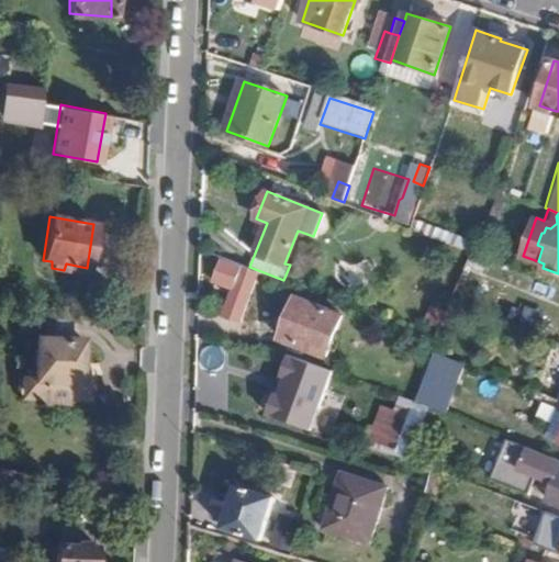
[(451,228),(446,243),(472,253),(478,255),(482,240),(451,228)]
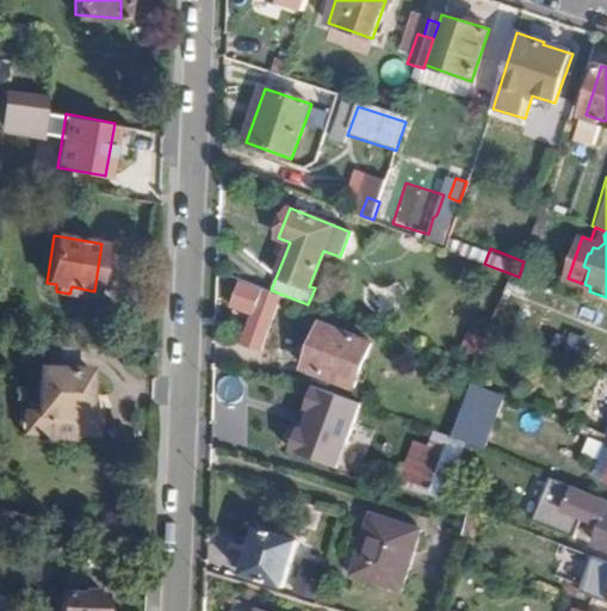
[(252,312),(242,343),(261,350),(280,296),(242,283),(234,306),(252,312)]
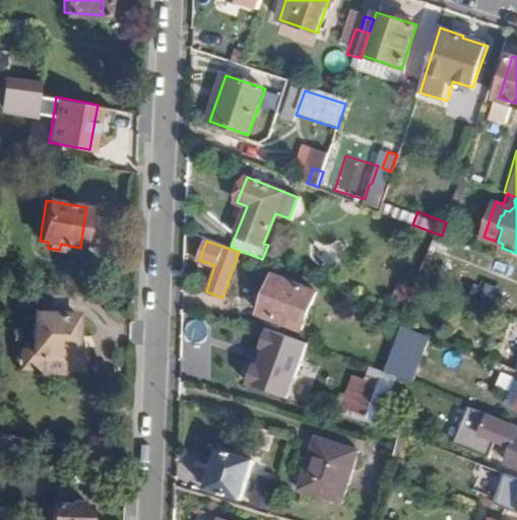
[(275,274),(261,313),(271,316),(304,328),(317,290),(275,274)]
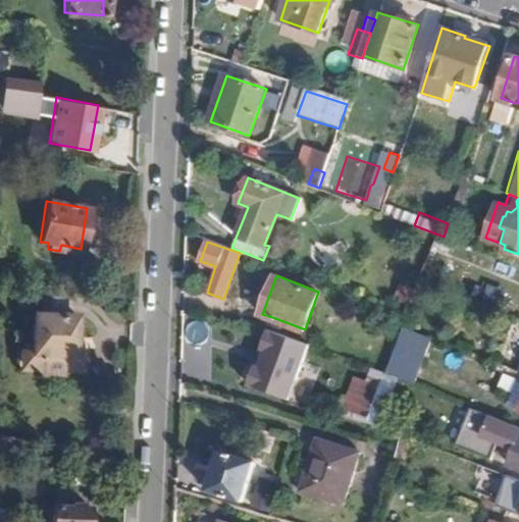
[(397,298),(411,304),(417,289),(402,283),(397,298)]
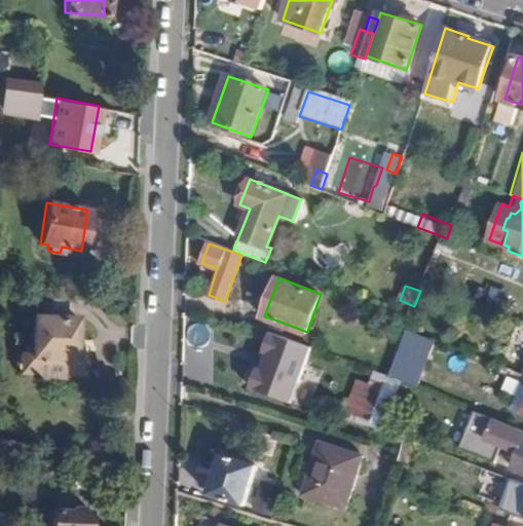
[(522,297),(509,294),(505,308),(522,312),(522,297)]
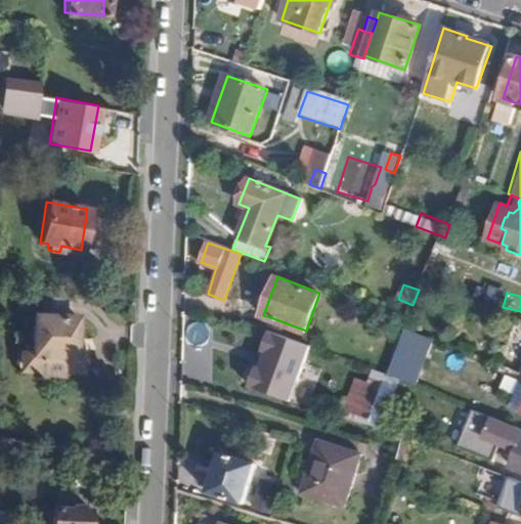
[(75,315),(32,314),(30,349),(30,352),(38,352),(37,370),(42,376),(61,377),(67,372),(84,373),(85,349),(78,349),(74,349),(74,337),(75,315)]
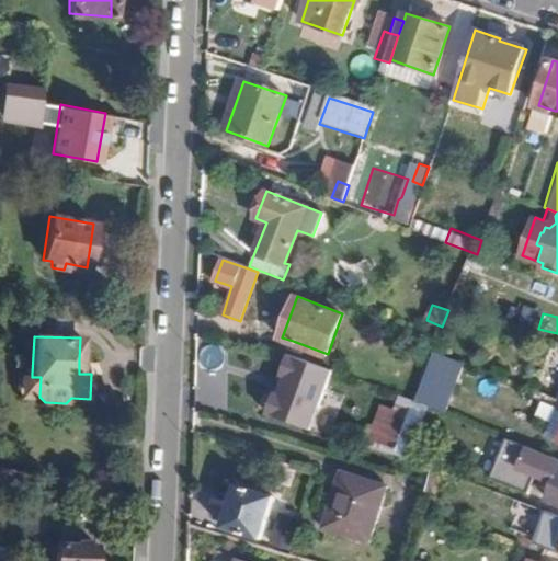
[(308,431),(330,370),(281,354),(276,376),(282,378),(277,389),(271,386),(263,412),(308,431)]
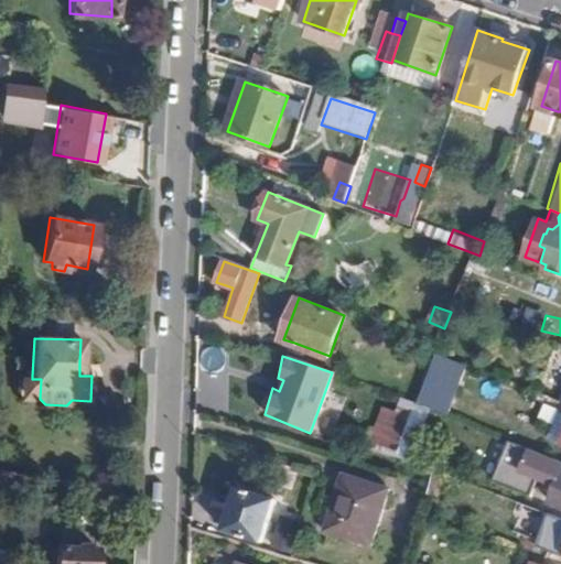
[(433,357),(416,400),(413,407),(430,412),(445,419),(466,369),(433,357)]
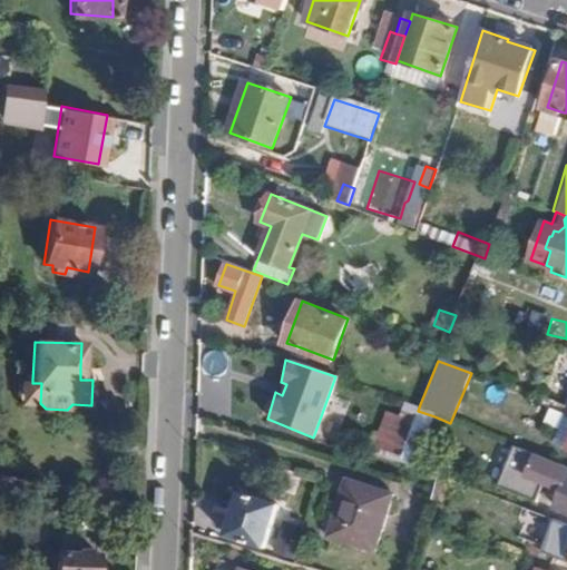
[(32,383),(32,380),(21,379),(20,402),(40,403),(41,383),(32,383)]
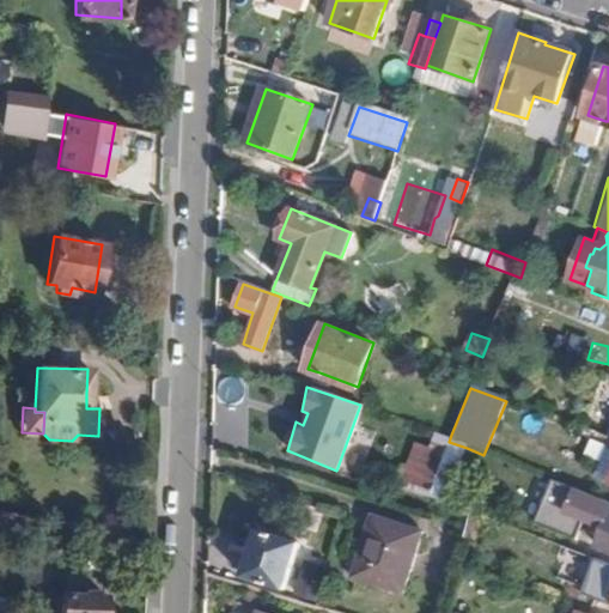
[(608,467),(608,484),(608,485),(608,484),(608,441),(568,425),(564,438),(574,443),(571,453),(608,467)]
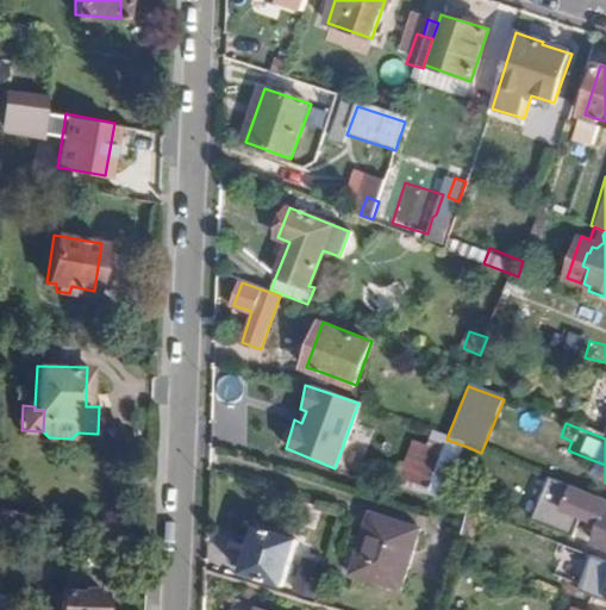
[(447,440),(426,492),(444,499),(464,446),(447,440)]
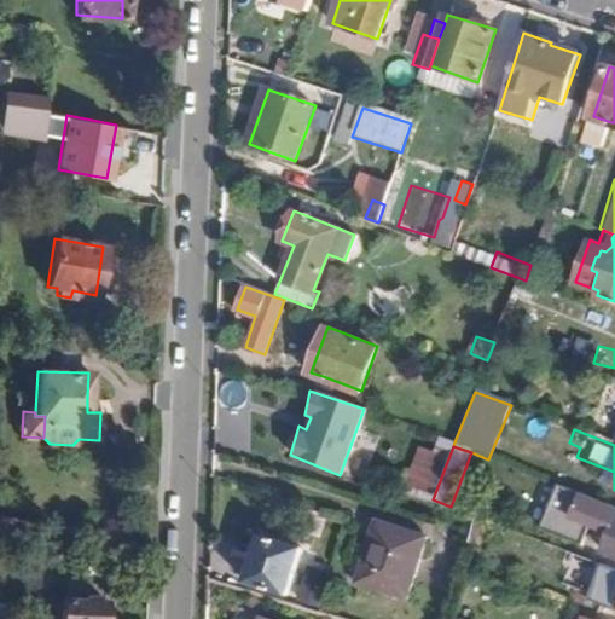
[(610,534),(614,521),(614,505),(552,482),(537,528),(581,544),(587,526),(610,534)]
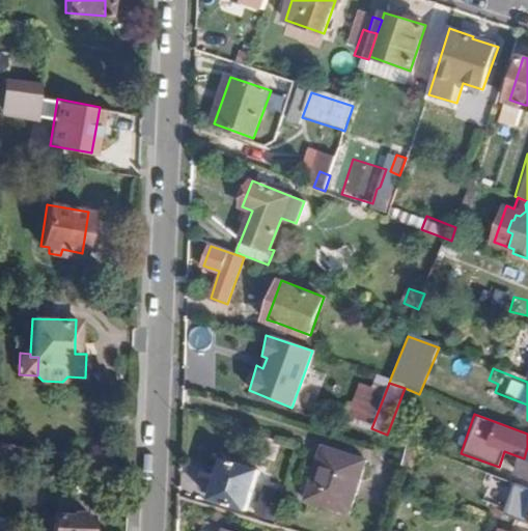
[(0,458),(14,464),(20,447),(0,441),(0,458)]
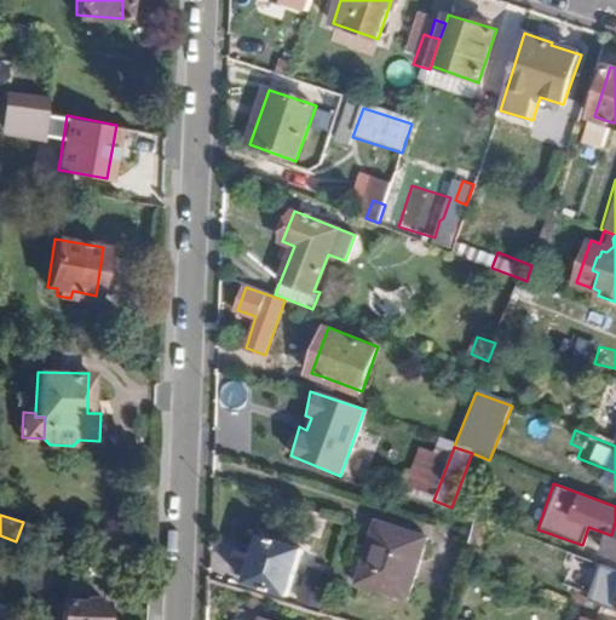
[(604,555),(615,558),(615,522),(611,535),(604,555)]
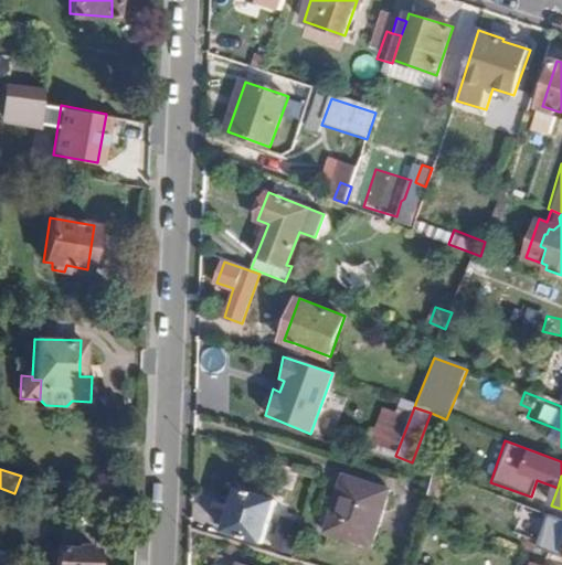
[(347,477),(327,533),(372,546),(392,490),(347,477)]
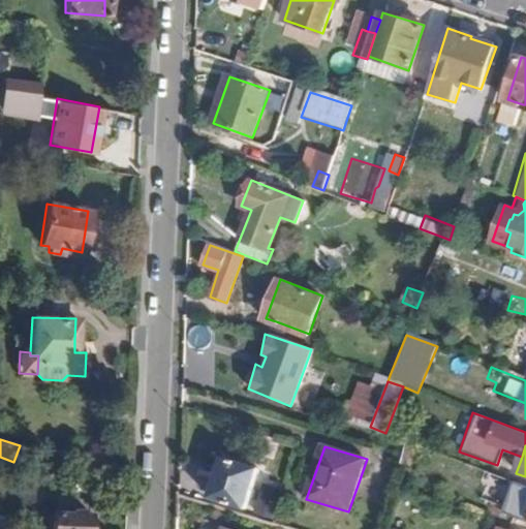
[(223,458),(210,498),(244,508),(258,469),(223,458)]
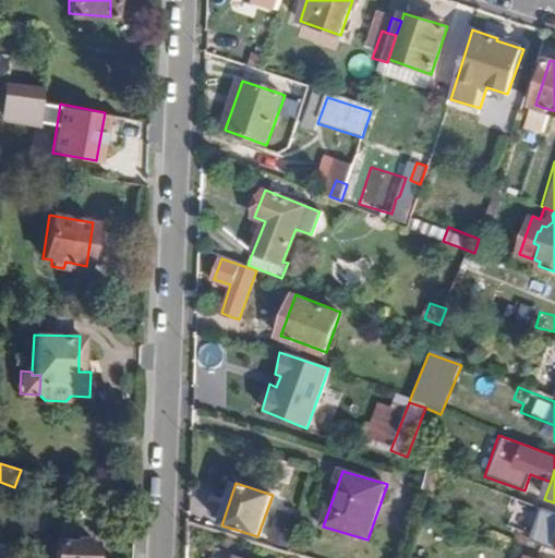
[(53,542),(53,557),(92,557),(93,525),(61,526),(60,542),(53,542)]
